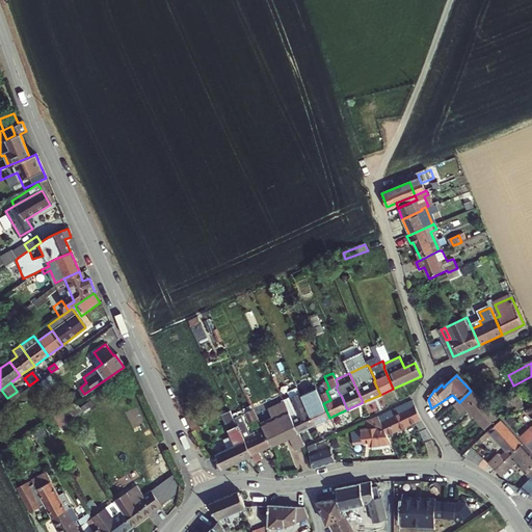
[(304,407),(312,426),(329,418),(323,403),(321,399),(316,386),(312,388),(313,391),(311,392),(315,402),(304,407)]
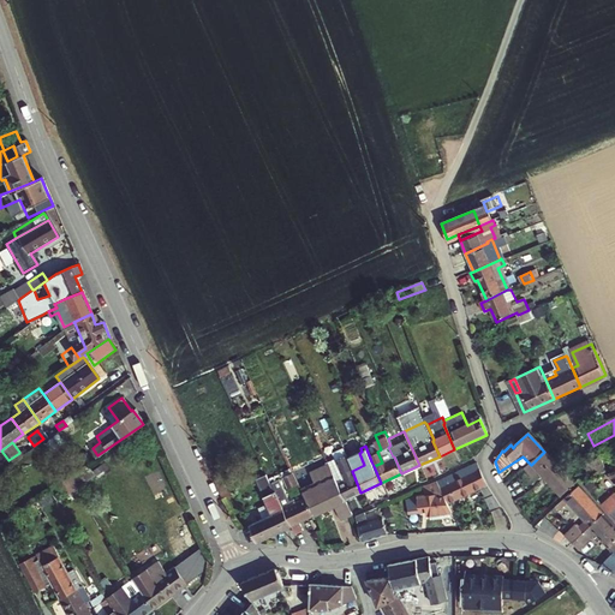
[(360,493),(352,471),(342,448),(330,453),(333,458),(329,459),(330,463),(334,461),(342,481),(335,483),(342,501),(360,493)]
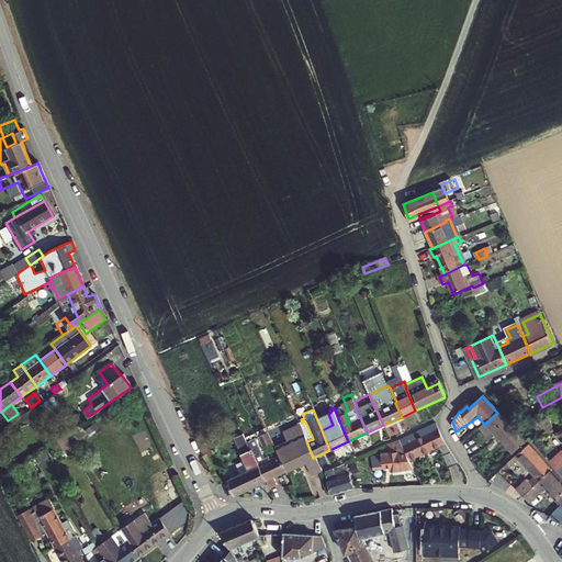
[(497,413),(485,425),(479,429),(486,438),(492,433),(501,442),(514,430),(497,413)]
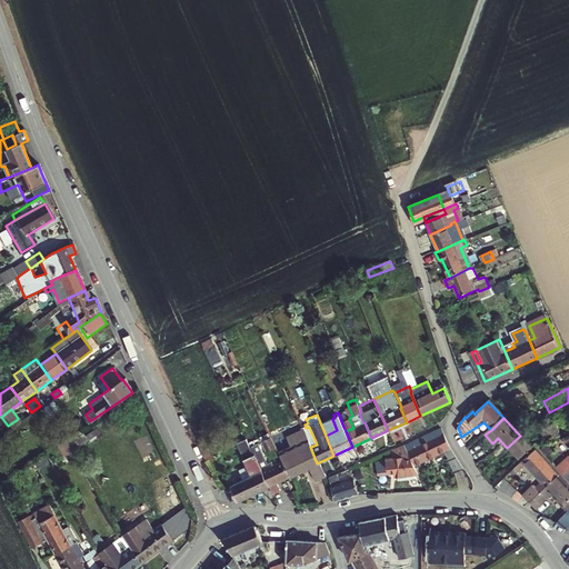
[(10,430),(20,423),(18,419),(8,426),(10,430)]
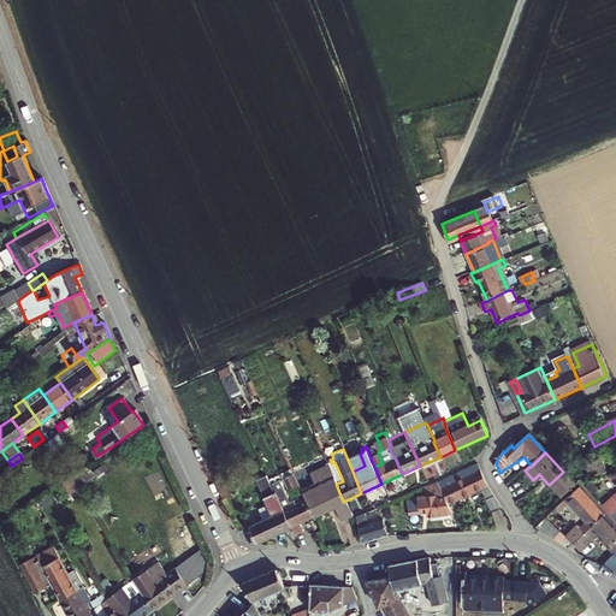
[(608,474),(602,460),(584,467),(591,480),(608,474)]
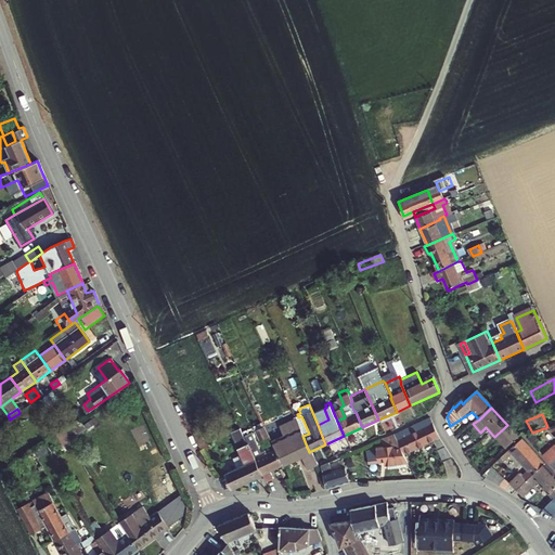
[(233,415),(224,420),(228,426),(236,422),(233,415)]
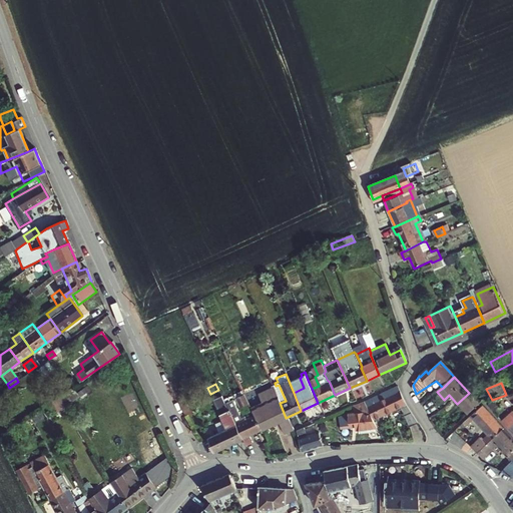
[(291,430),(286,418),(280,403),(272,385),(264,388),(268,398),(249,407),(253,415),(260,429),(277,422),(282,434),(291,430)]
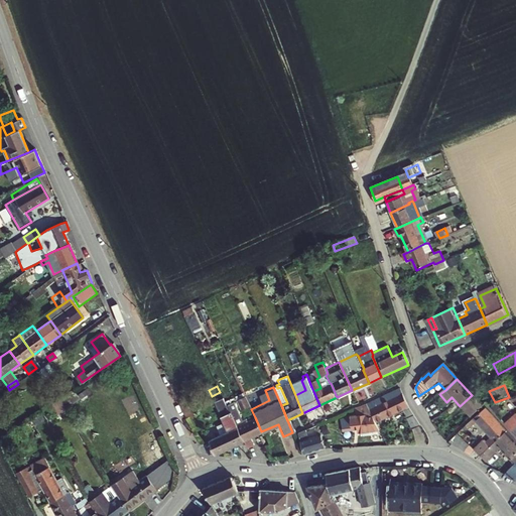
[(389,394),(387,395),(389,400),(401,394),(400,389),(389,394)]
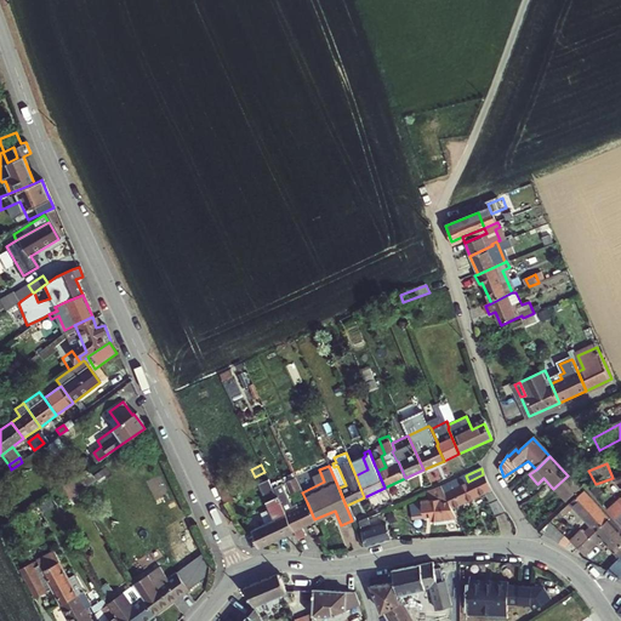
[(70,480),(78,491),(93,480),(86,469),(70,480)]
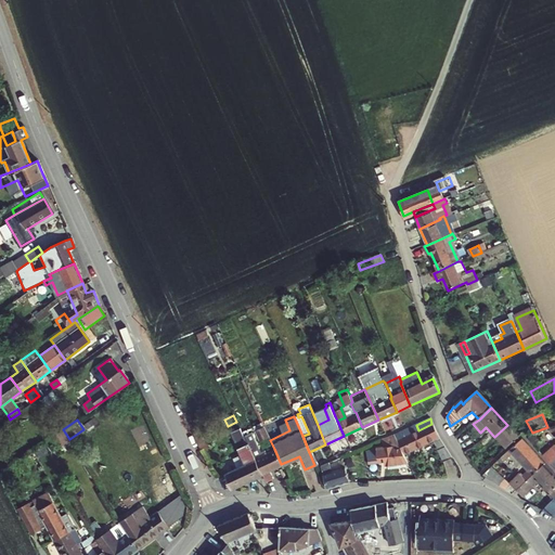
[(266,424),(257,428),(261,438),(270,435),(266,424)]
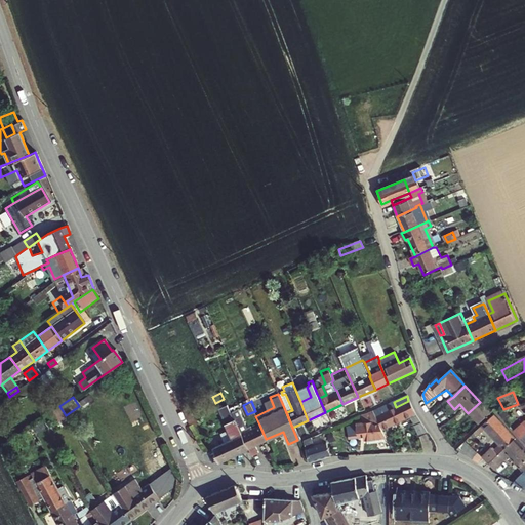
[(372,411),(381,431),(405,419),(413,435),(423,430),(408,402),(408,401),(396,407),(394,402),(382,407),(372,411)]
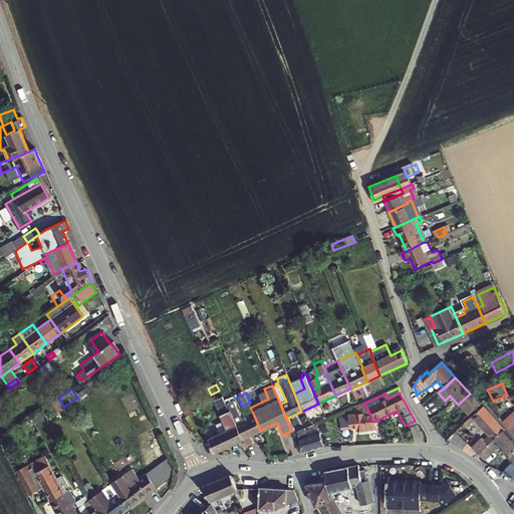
[(470,394),(458,405),(468,416),(480,405),(470,394)]
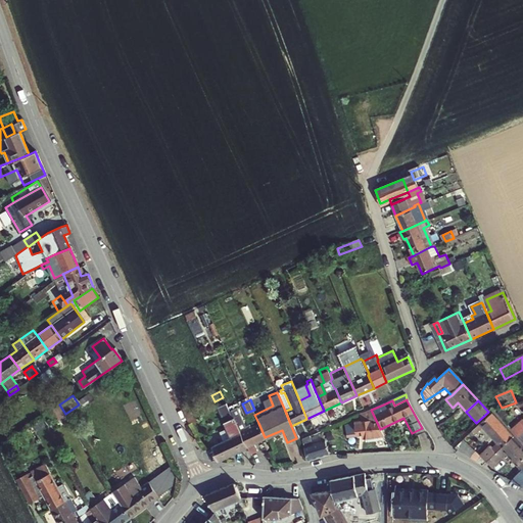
[(245,446),(265,437),(258,423),(245,429),(232,401),(226,405),(245,446)]
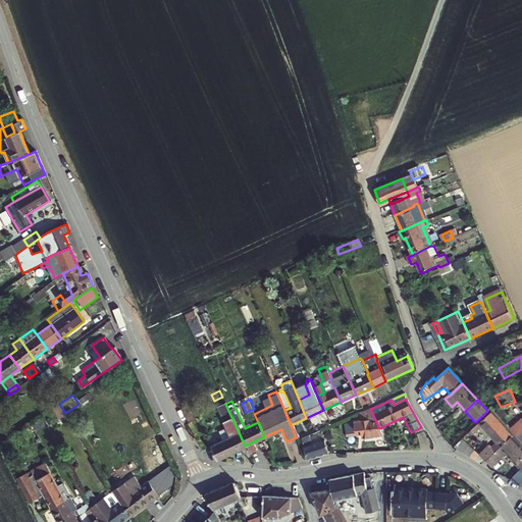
[(195,418),(189,403),(181,406),(188,421),(195,418)]
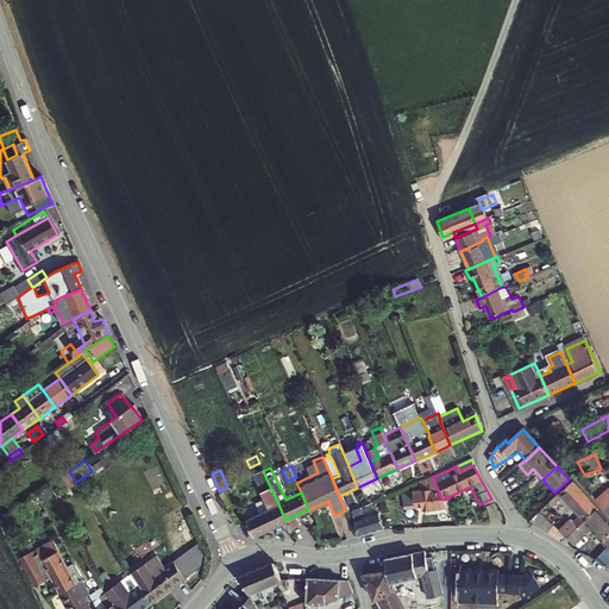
[(251,535),(286,520),(263,471),(252,477),(267,508),(257,512),(250,495),(245,496),(253,514),(244,519),(251,535)]
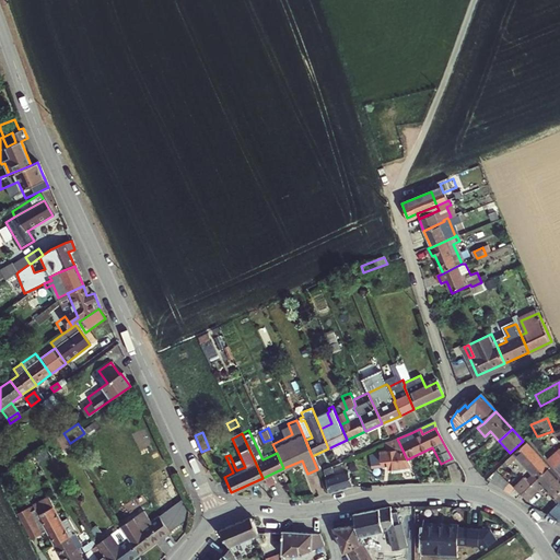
[(387,470),(410,468),(407,459),(397,439),(391,442),(389,442),(393,450),(378,451),(380,453),(371,454),(372,468),(383,467),(383,465),(386,465),(387,470)]
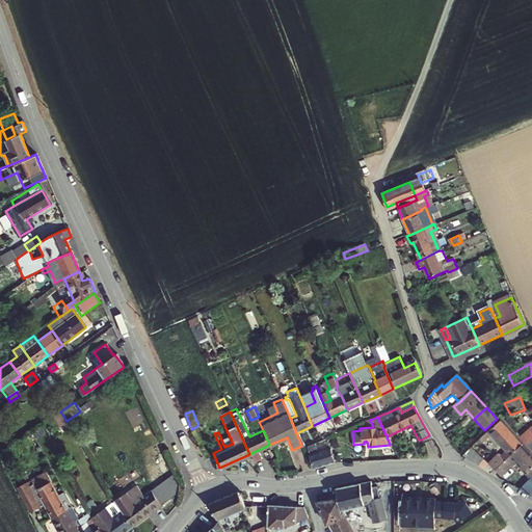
[(522,445),(500,422),(487,433),(505,452),(500,457),(496,457),(487,464),(494,471),(522,445)]
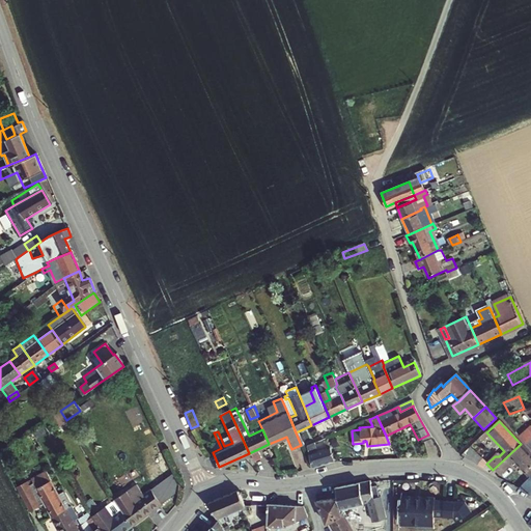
[(480,439),(479,440),(482,443),(488,438),(485,434),(480,439)]
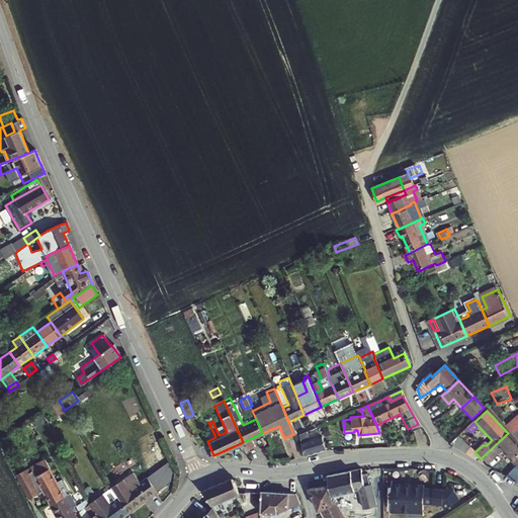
[(301,456),(324,450),(319,435),(305,439),(303,433),(295,435),(297,443),(301,456)]
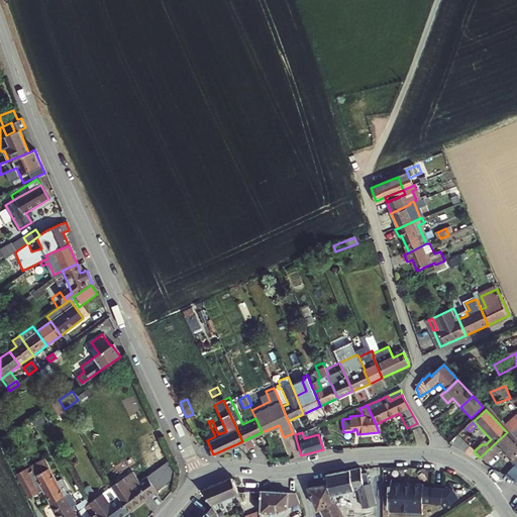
[(516,464),(516,443),(510,436),(507,432),(480,457),(485,462),(500,449),(516,466),(516,464)]
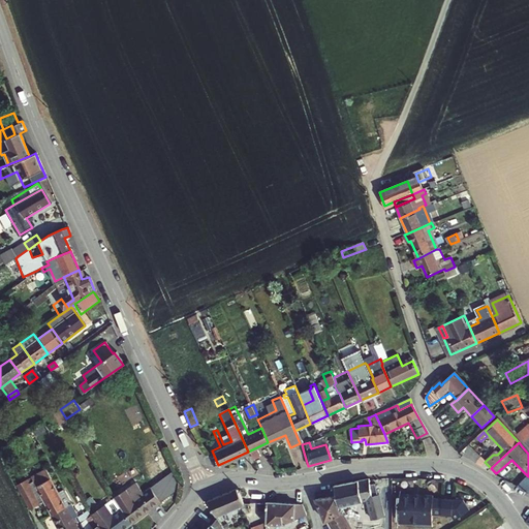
[(42,502),(50,516),(65,507),(70,505),(62,491),(57,494),(45,471),(27,480),(29,485),(27,486),(25,481),(16,487),(28,509),(42,502)]
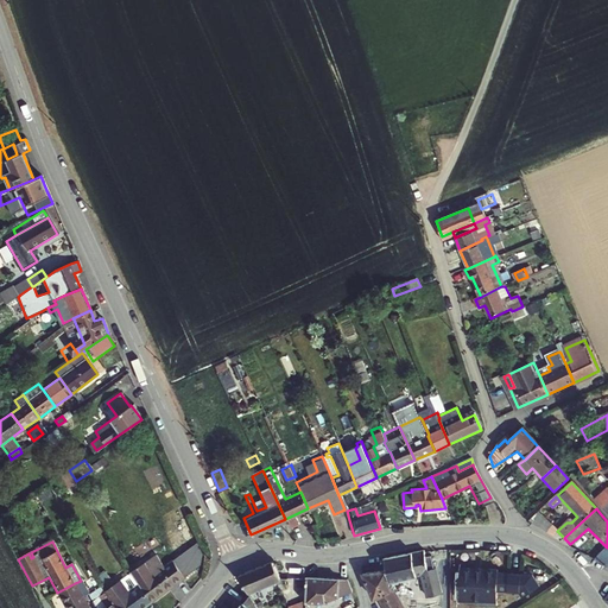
[(607,546),(607,548),(594,559),(599,562),(606,565),(607,563),(607,561),(606,559),(607,557),(607,546)]
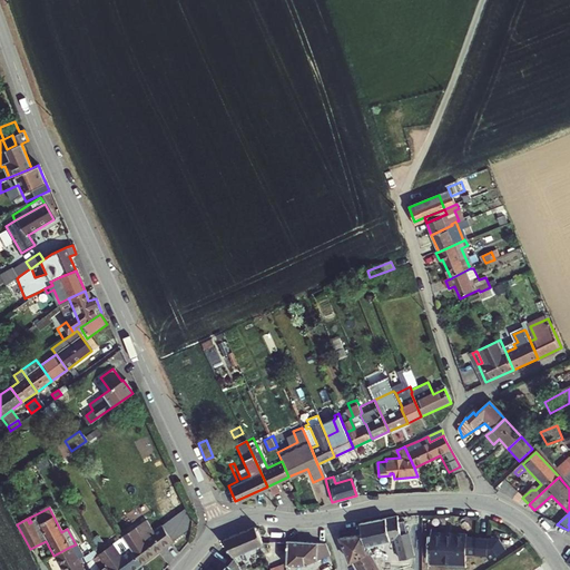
[(380,569),(370,550),(364,551),(363,544),(394,539),(396,544),(399,558),(415,554),(411,530),(402,531),(400,514),(363,520),(336,534),(337,539),(342,547),(342,551),(347,561),(353,560),(354,564),(356,569),(380,569)]
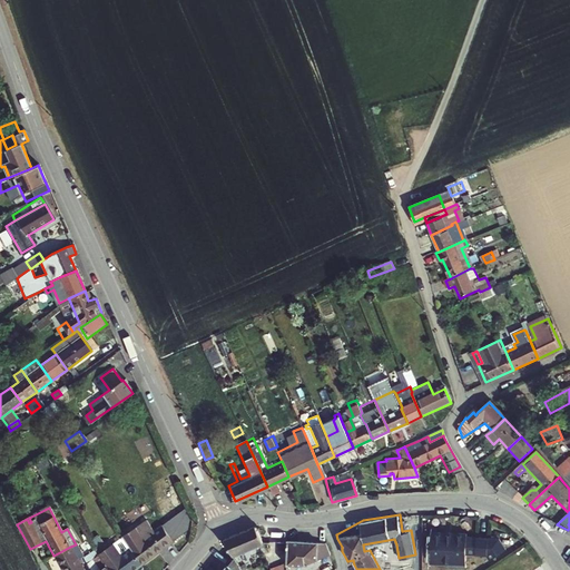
[(254,524),(222,538),(228,557),(262,543),(254,524)]
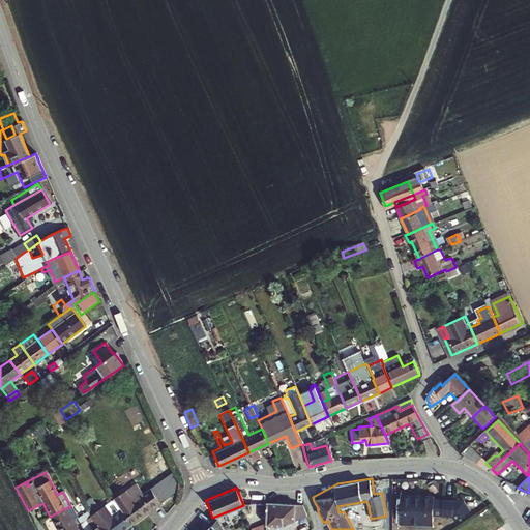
[(120,510),(130,525),(151,510),(141,496),(134,501),(125,489),(112,497),(113,498),(120,510)]
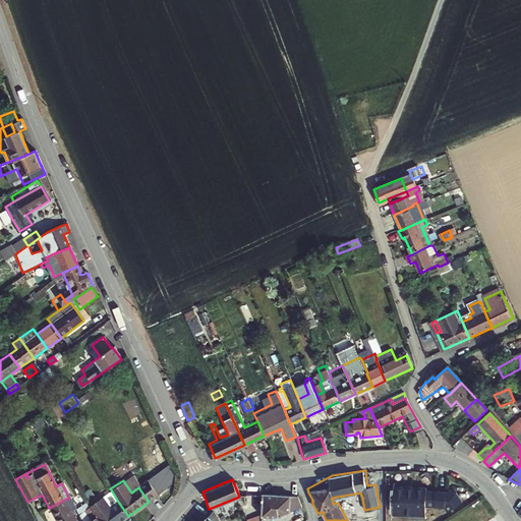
[(147,480),(138,487),(149,502),(158,495),(147,480)]
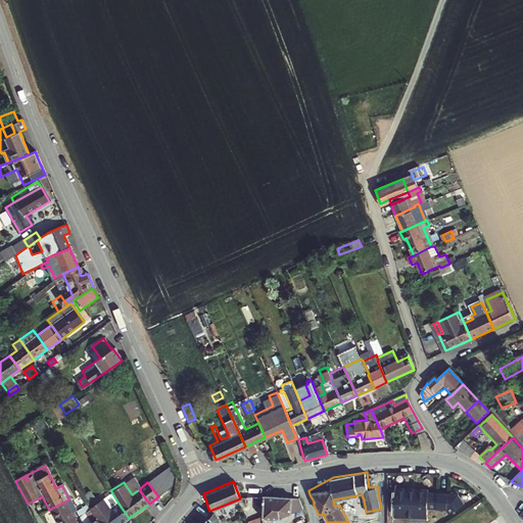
[(427,487),(390,487),(390,514),(408,514),(408,519),(427,519),(427,487)]
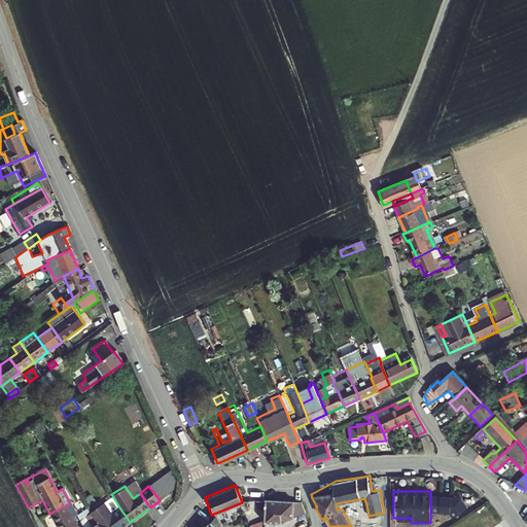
[(466,511),(466,494),(437,495),(438,512),(466,511)]
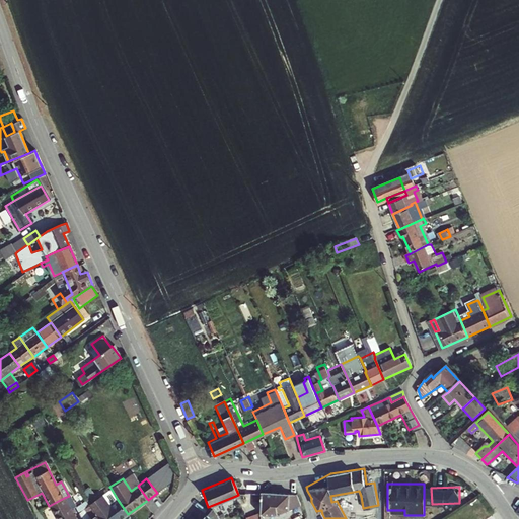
[(95,517),(96,518),(121,518),(128,514),(118,500),(110,488),(86,504),(87,507),(95,517)]
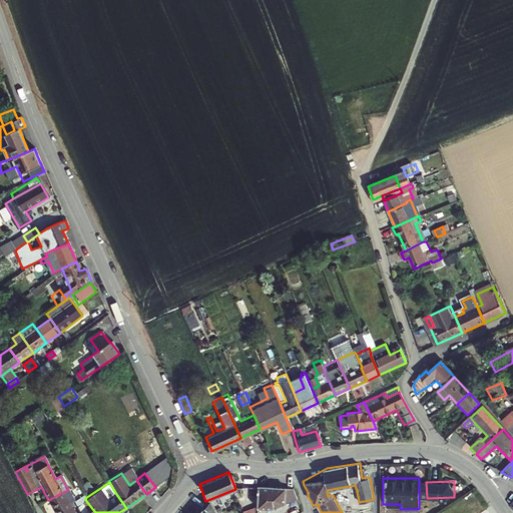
[(297,504),(298,486),(257,486),(257,504),(297,504)]
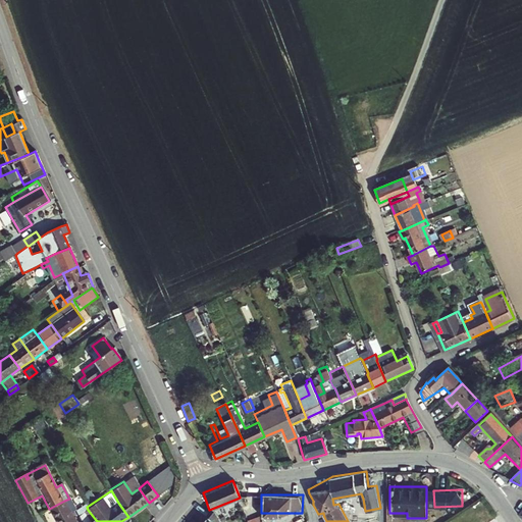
[(71,515),(76,513),(69,499),(64,501),(71,515)]
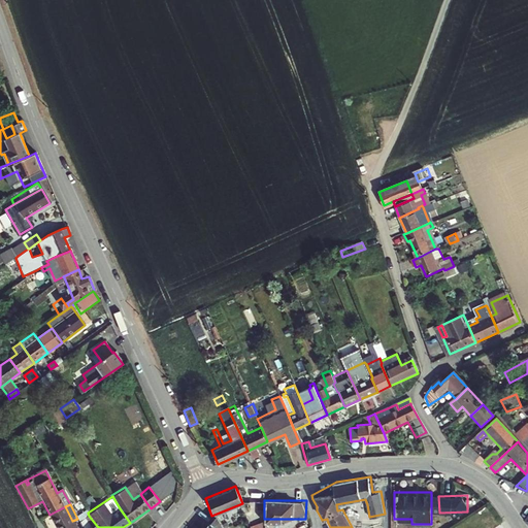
[(72,521),(65,506),(50,515),(57,527),(66,527),(74,524),(78,522),(77,519),(72,521)]
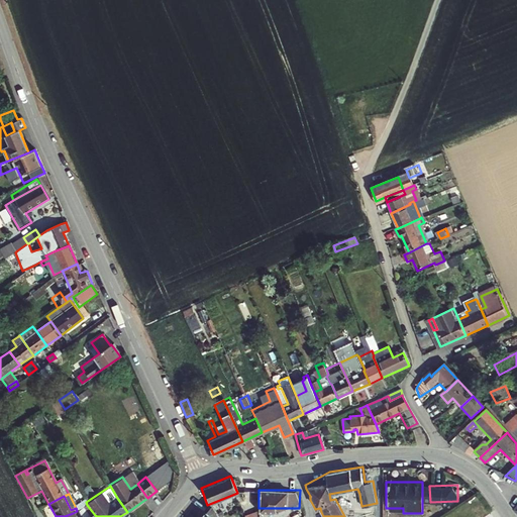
[(78,512),(80,516),(96,516),(95,515),(87,505),(78,512)]
